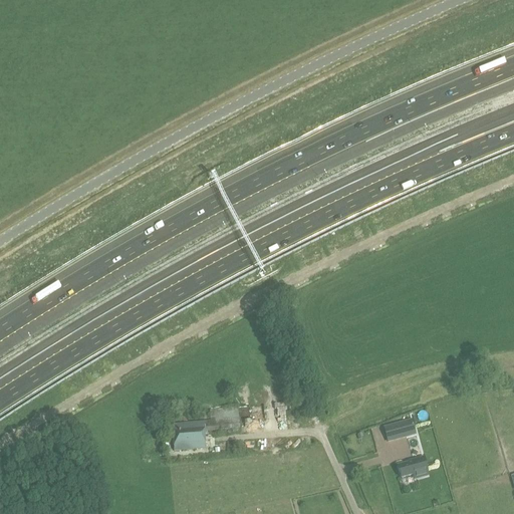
[(204,423),(204,432),(239,429),(237,409),(210,411),(211,423),(204,423)]
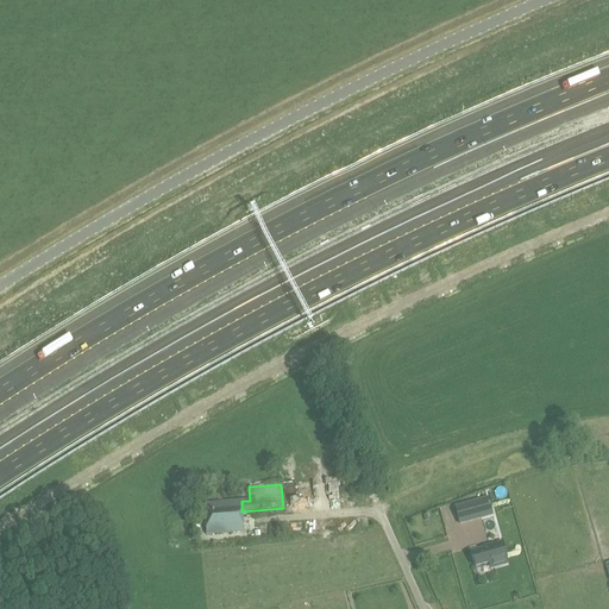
[(487,500),(477,502),(482,518),(491,515),(487,500)]
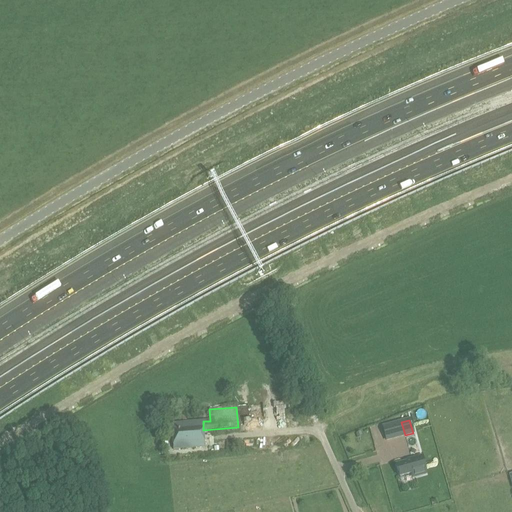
[(203,430),(203,421),(173,424),(173,449),(204,448),(203,430)]
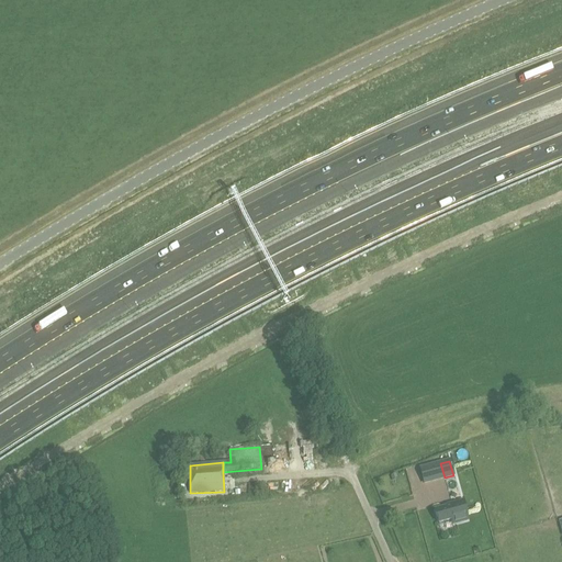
[(440,463),(420,469),(424,483),(445,478),(440,463)]
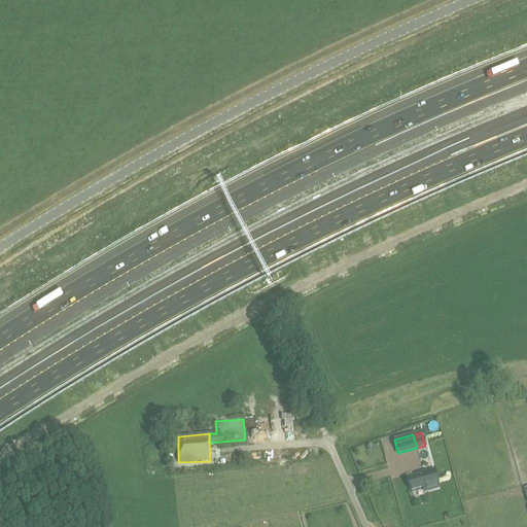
[(424,475),(408,479),(412,491),(423,488),(424,492),(438,488),(433,470),(423,472),(424,475)]
